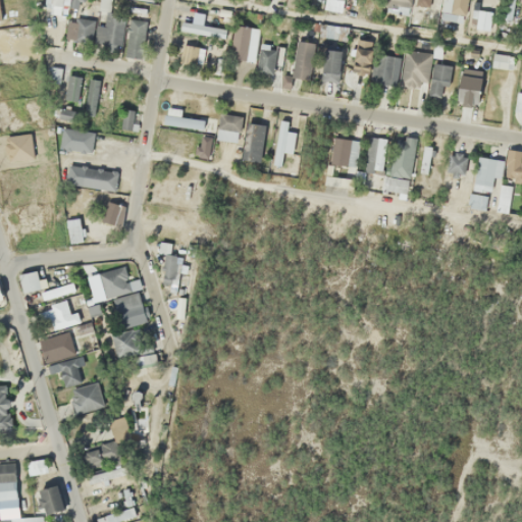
[(69,8),(69,0),(50,0),(51,8),(69,8)]
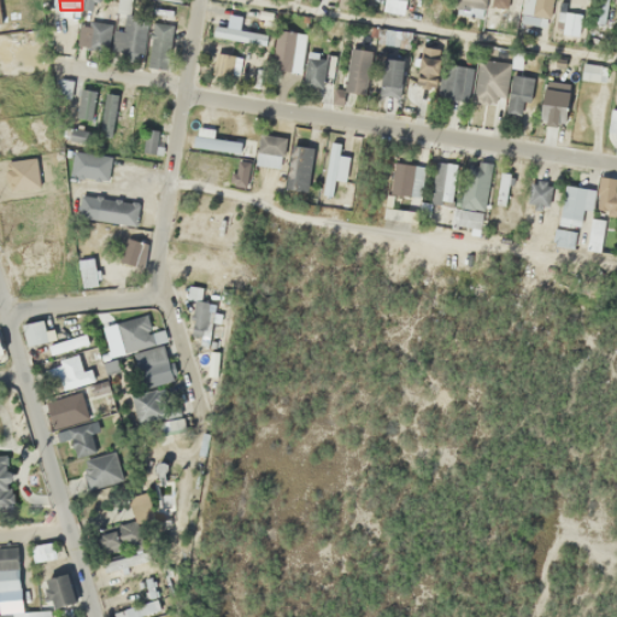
[(404,13),(404,0),(383,0),(382,12),(404,13)]
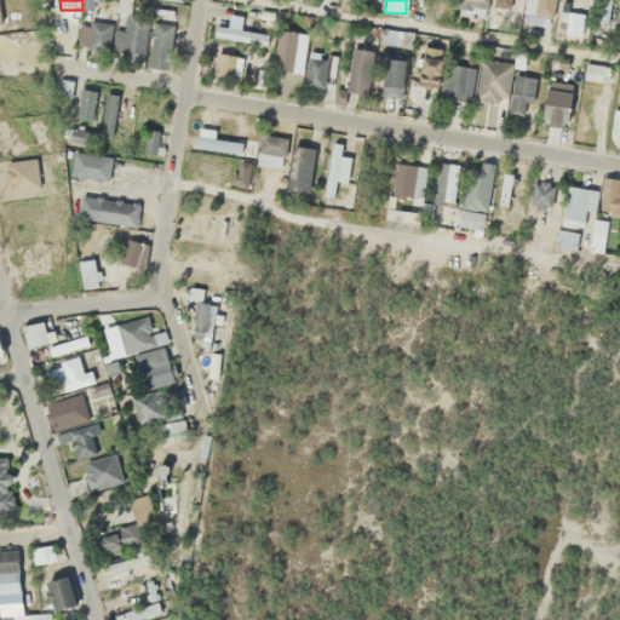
[(488,0),(458,0),(459,15),(489,15),(488,0)]
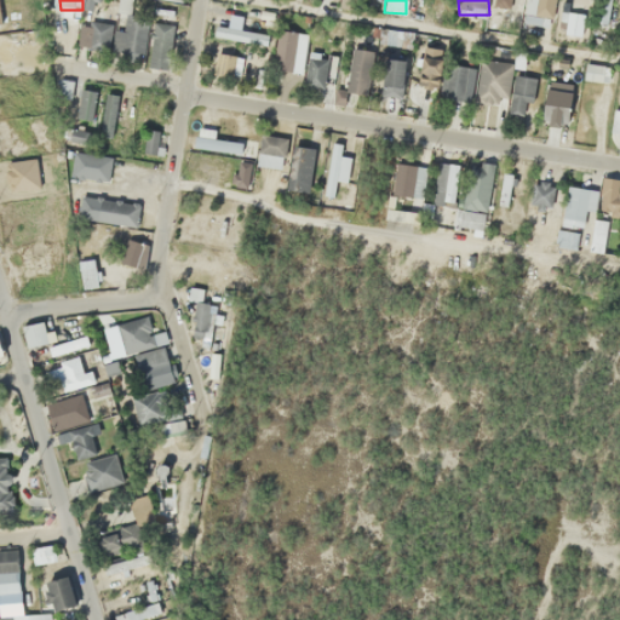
[(524,0),(522,22),(545,26),(547,9),(538,7),(539,0),(524,0)]
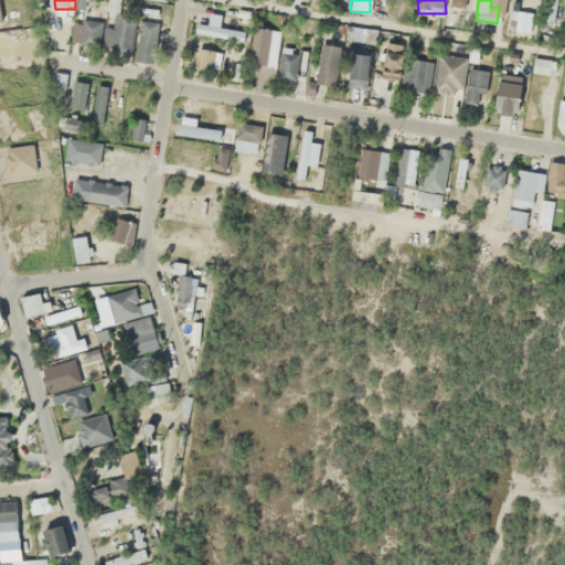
[(544,0),(542,21),(555,22),(557,0),(544,0)]
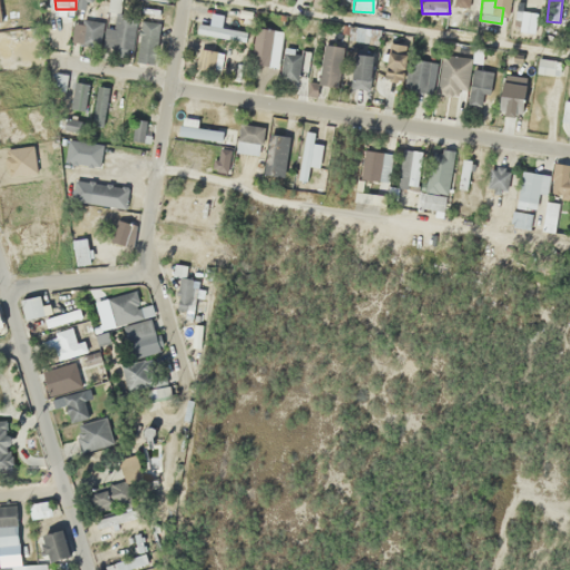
[(518,31),(532,33),(536,13),(522,11),(518,31)]
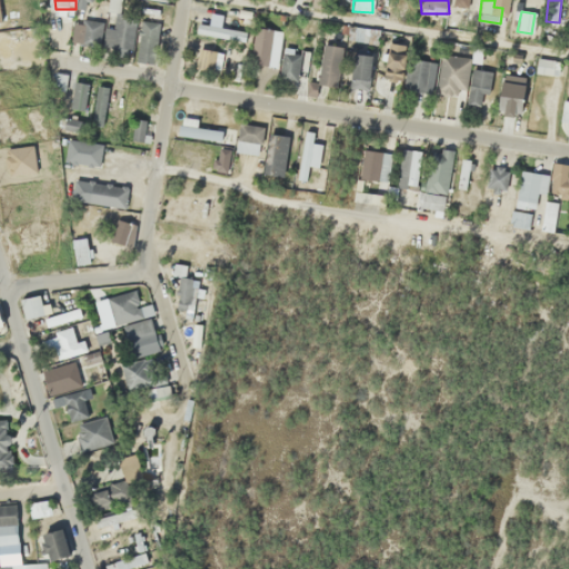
[(106,28),(101,48),(127,55),(136,18),(115,13),(111,29),(106,28)]
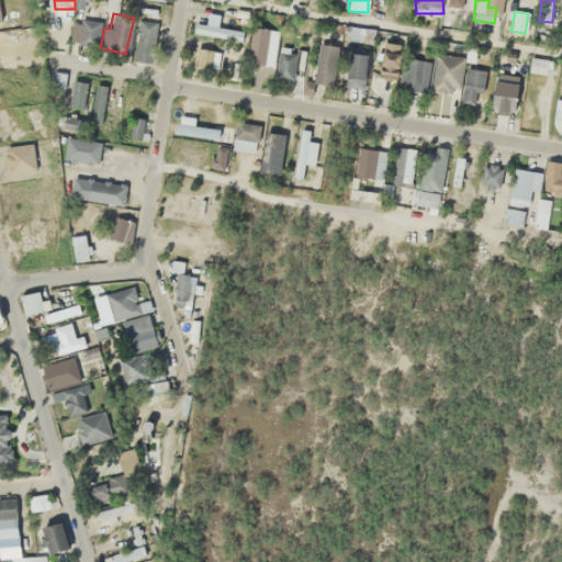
[(136,62),(154,62),(154,20),(136,20),(136,62)]
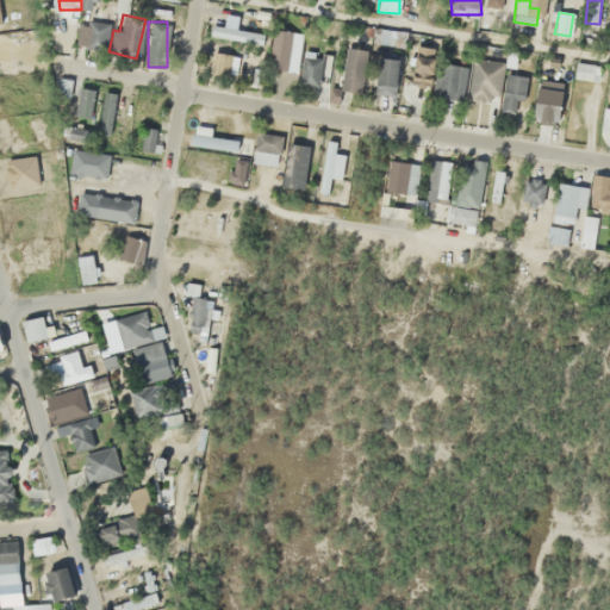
[(296,74),(303,32),(273,29),(267,70),(296,74)]
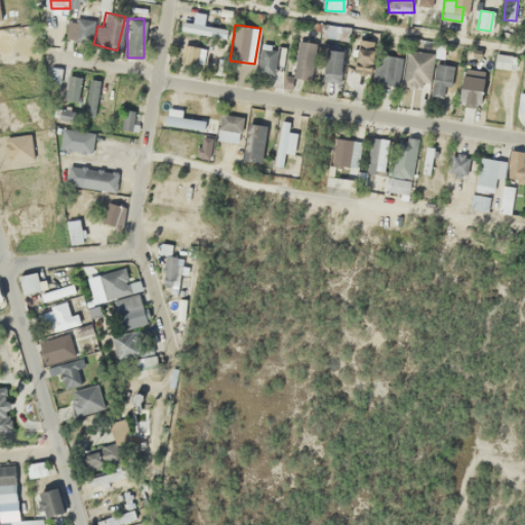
[(315,43),(296,41),(292,78),(311,80),(315,43)]
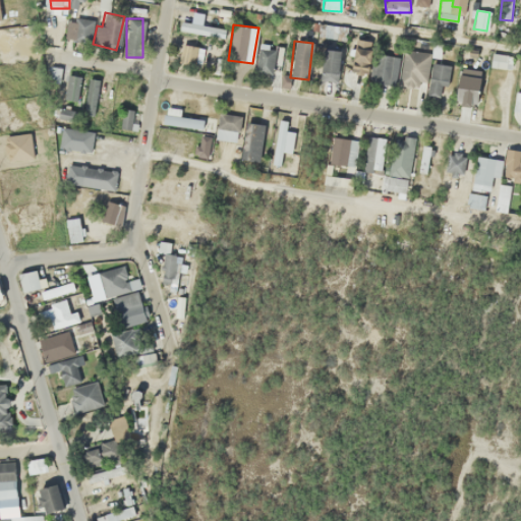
[(352,74),(367,74),(367,43),(352,43),(352,74)]
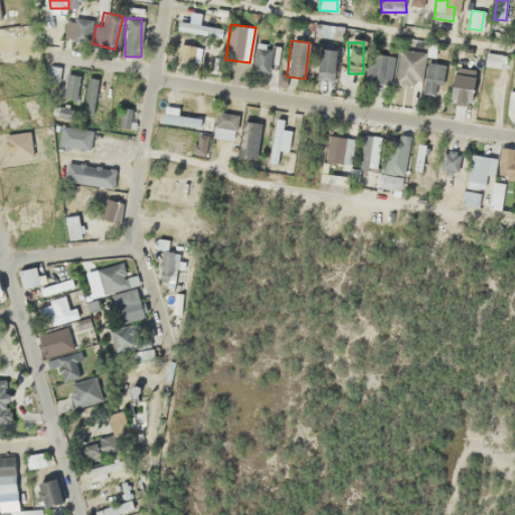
[(176,61),(195,64),(198,47),(179,44),(176,61)]
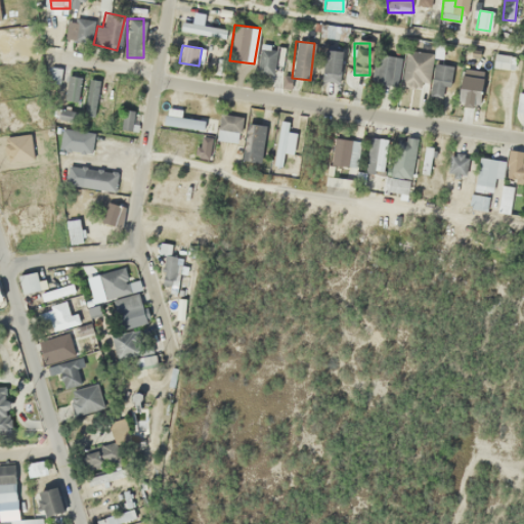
[(276,49),(261,47),(258,73),(273,75),(276,49)]
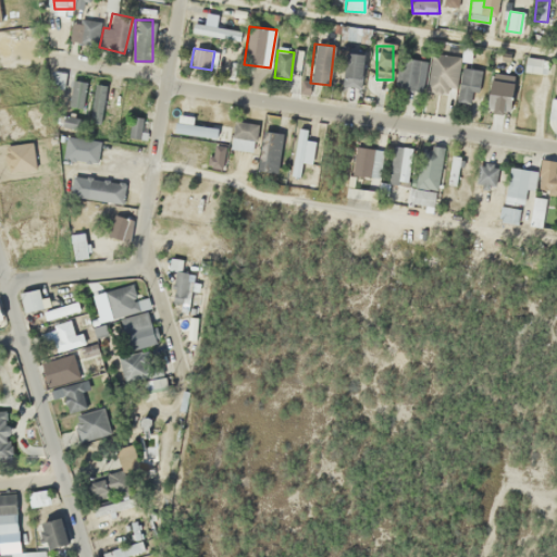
[(362,53),(345,52),(342,86),(359,87),(362,53)]
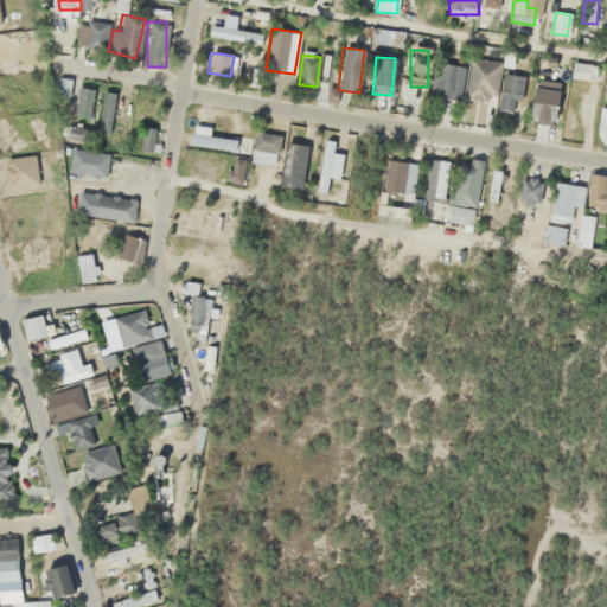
[(496,59),(467,59),(467,102),(496,102),(496,59)]
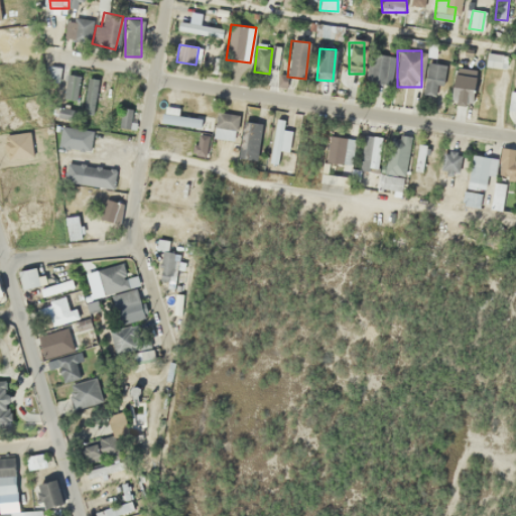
[(387,54),(371,53),(368,82),(384,84),(387,54)]
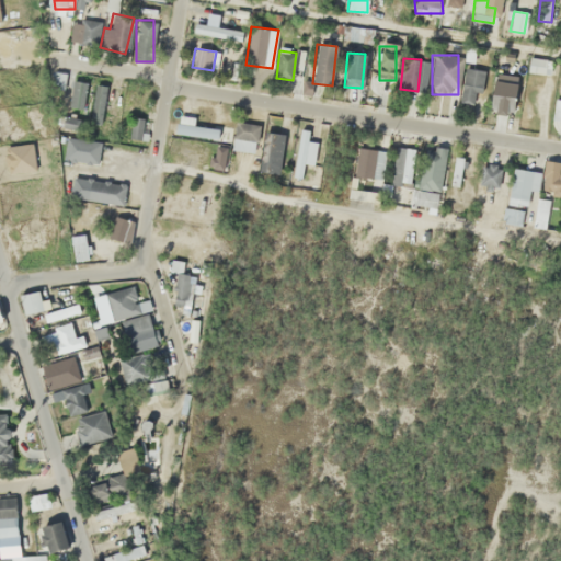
[(458,100),(471,104),(474,90),(479,92),(484,71),(467,67),(458,100)]
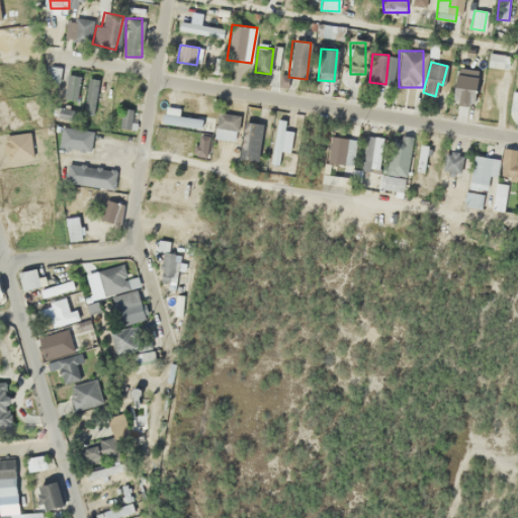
[(49,82),(59,82),(58,67),(48,67),(49,82)]
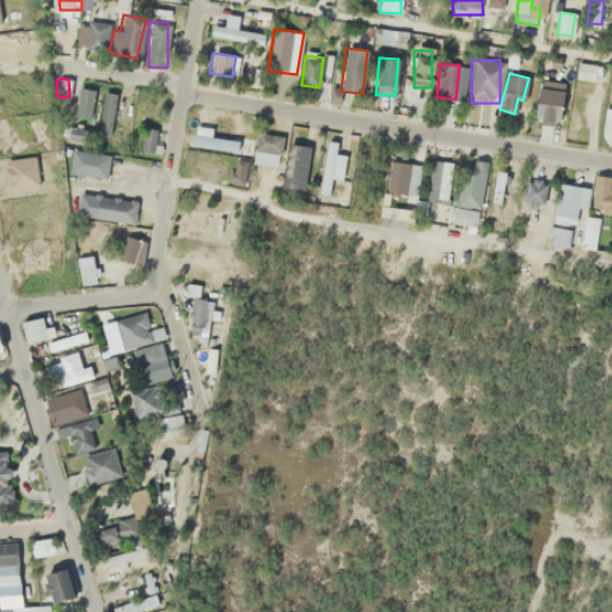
[(563,122),(560,81),(536,84),(539,124),(563,122)]
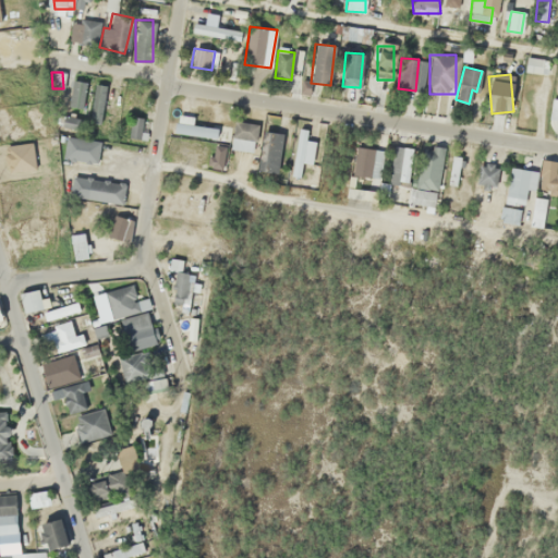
[(69,105),(81,108),(87,84),(75,81),(69,105)]
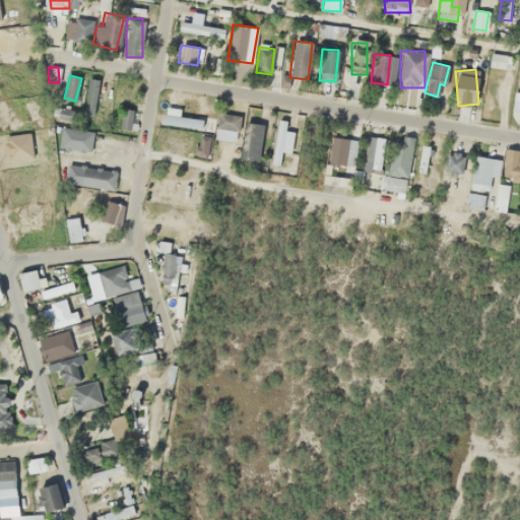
[(95,81),(86,80),(85,114),(94,114),(95,81)]
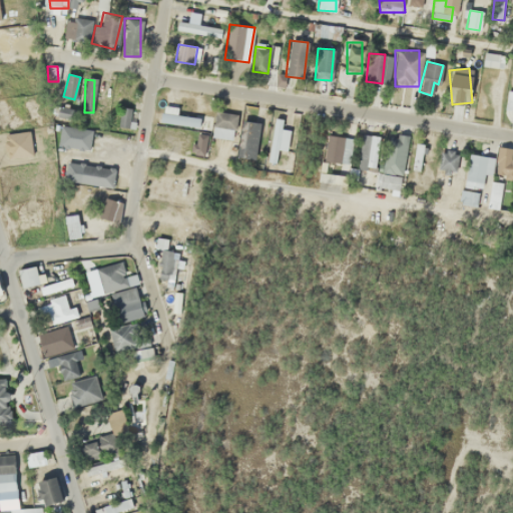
[(118,124),(130,127),(133,110),(121,108),(118,124)]
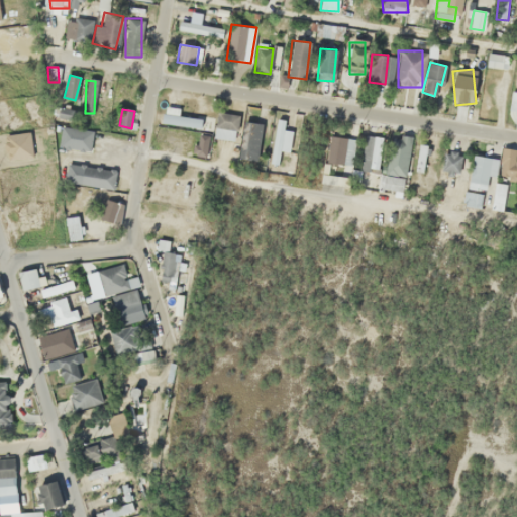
[(239,117),(219,111),(212,135),(232,141),(239,117)]
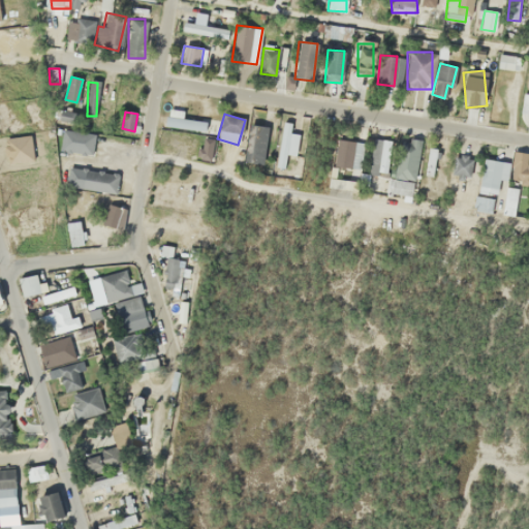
[(299,133),(288,132),(289,124),(282,123),(276,164),(282,165),(284,153),(294,155),(299,133)]
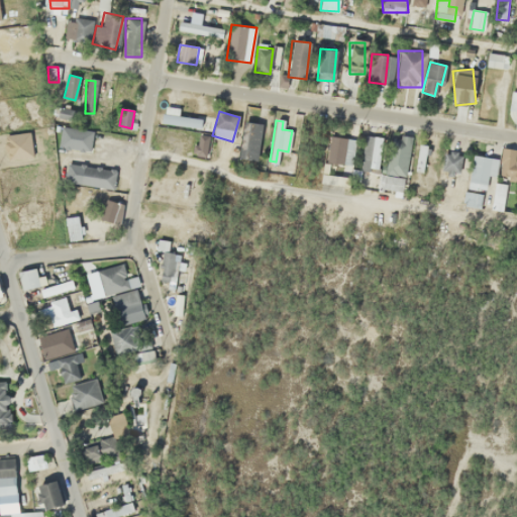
[(91,148),(91,127),(59,127),(59,148),(91,148)]
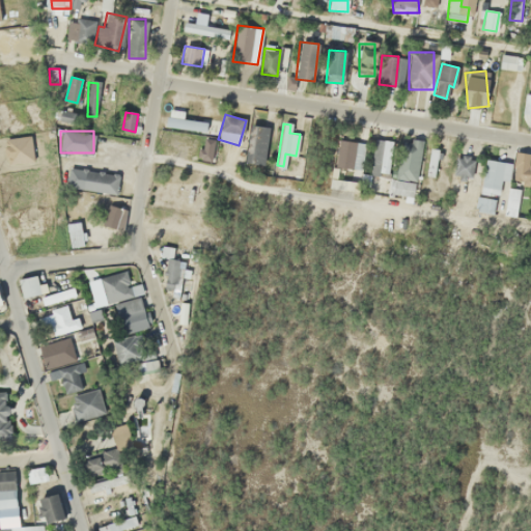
[(174,132),(157,134),(158,147),(175,146),(174,132)]
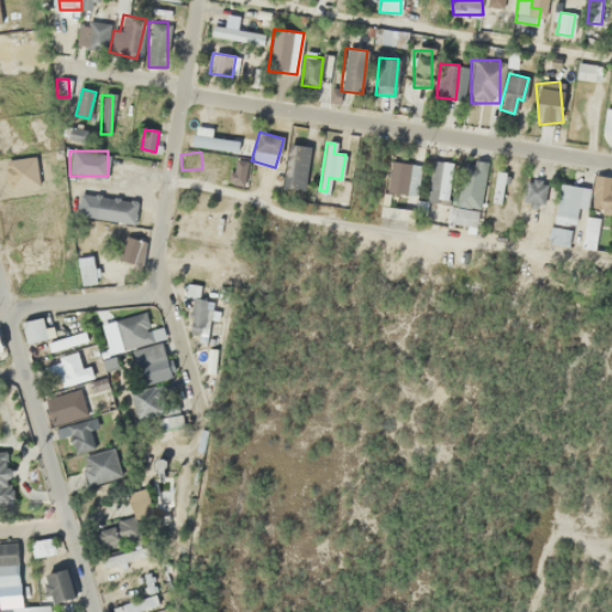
[(8,185),(35,185),(35,158),(8,158),(8,185)]
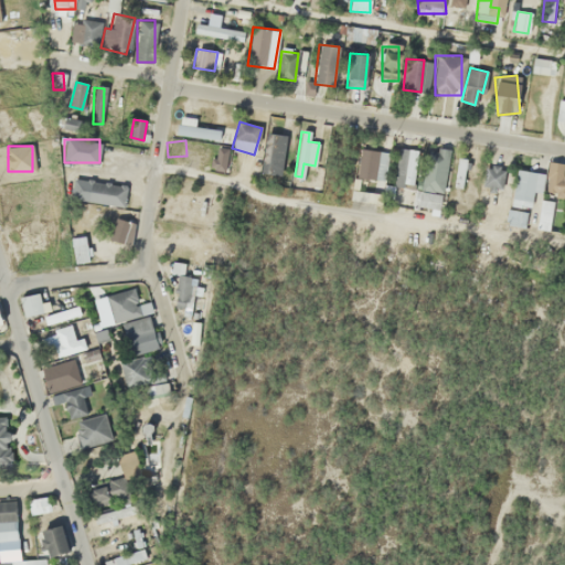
[(355,177),(383,182),(388,151),(361,146),(355,177)]
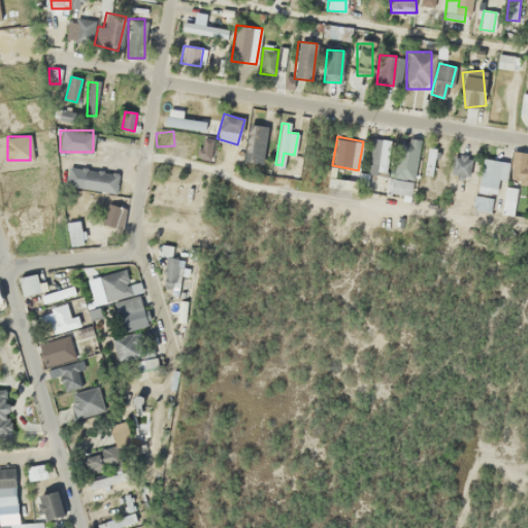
[(390,139),(372,138),(369,171),(387,173),(390,139)]
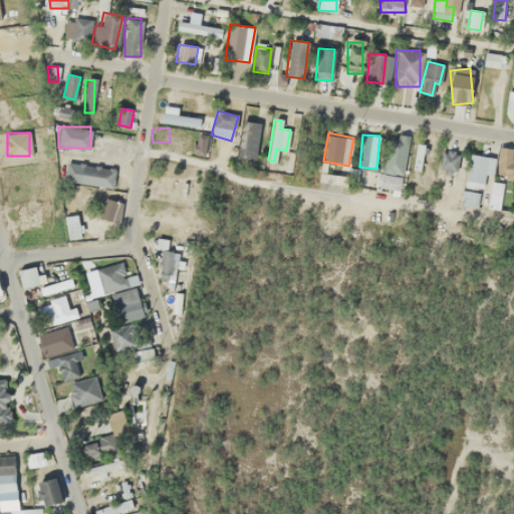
[(407,138),(391,135),(382,172),(400,175),(407,138)]
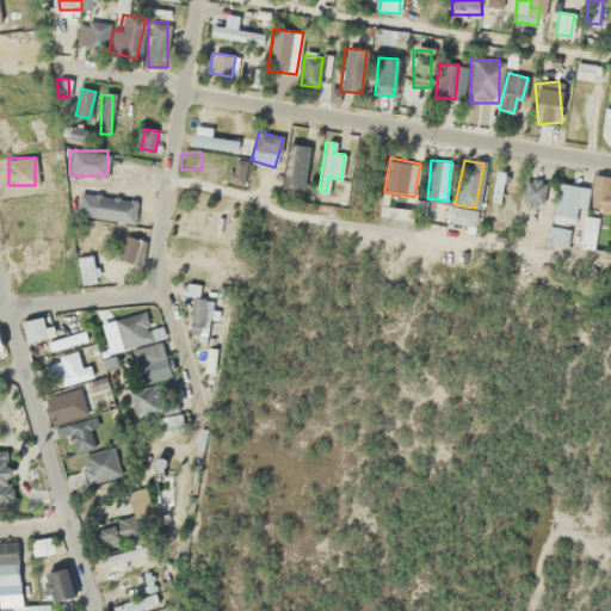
[(488,199),(497,203),(506,173),(498,170),(488,199)]
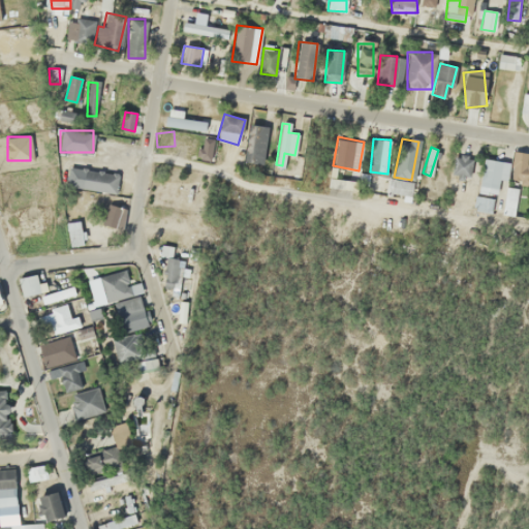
[(499,180),(505,181),(509,163),(485,158),(477,191),(496,195),(499,180)]
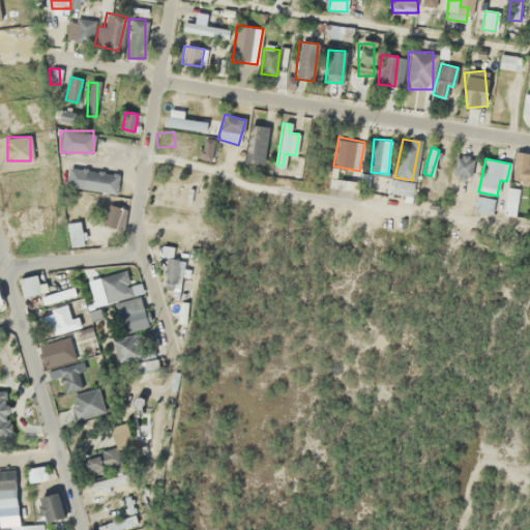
[(116,193),(117,173),(68,169),(67,189),(116,193)]
